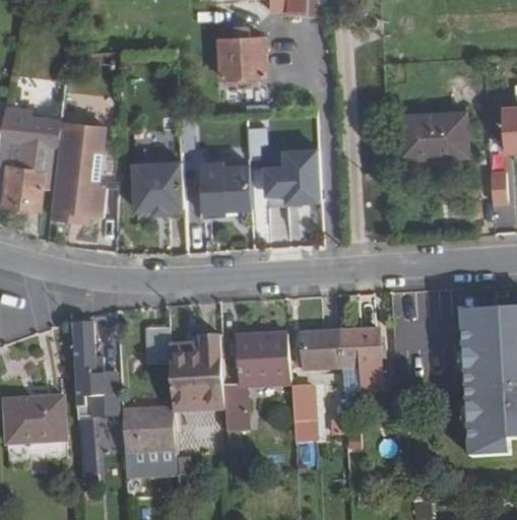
[(68,0),(51,0),(51,8),(67,10),(68,0)]
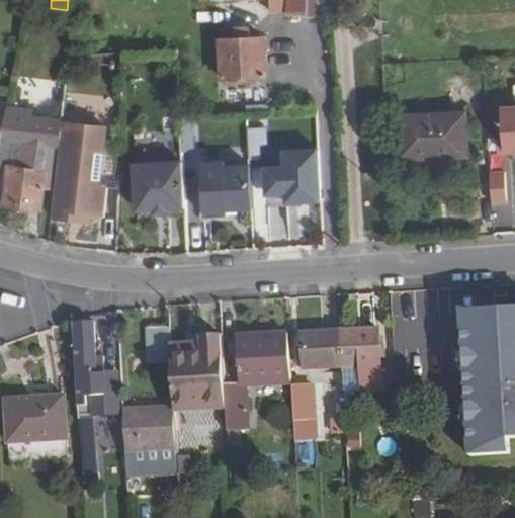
[(324,14),(324,0),(267,0),(267,5),(286,6),(285,12),(324,14)]
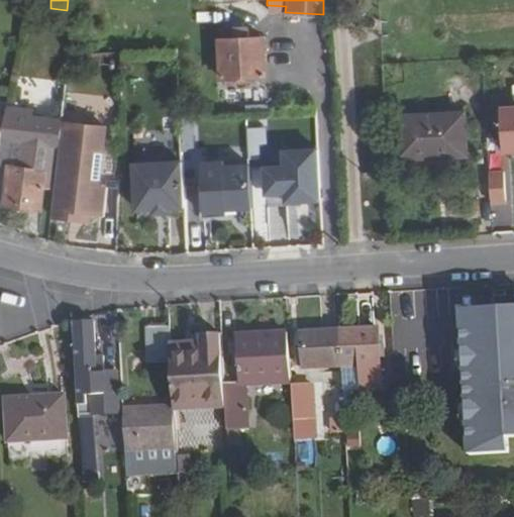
[(231,39),(246,38),(245,26),(230,27),(231,39)]
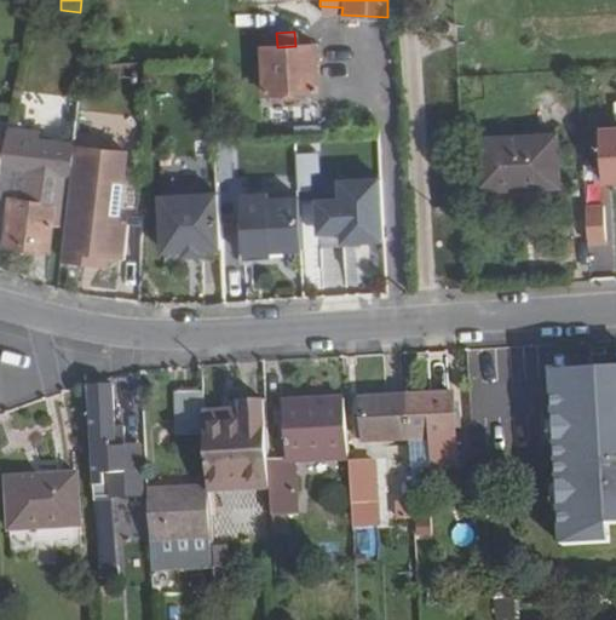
[(315,92),(312,45),(295,46),(277,47),(260,49),(263,95),(315,92)]
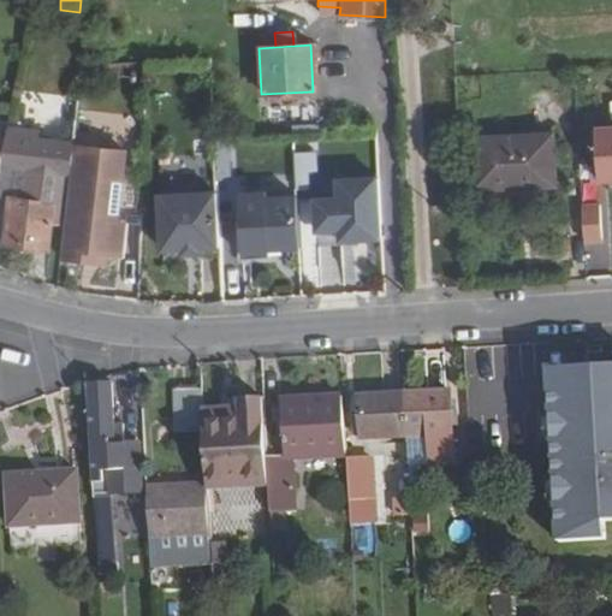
[(611,125),(582,126),(584,187),(611,185),(611,125)]
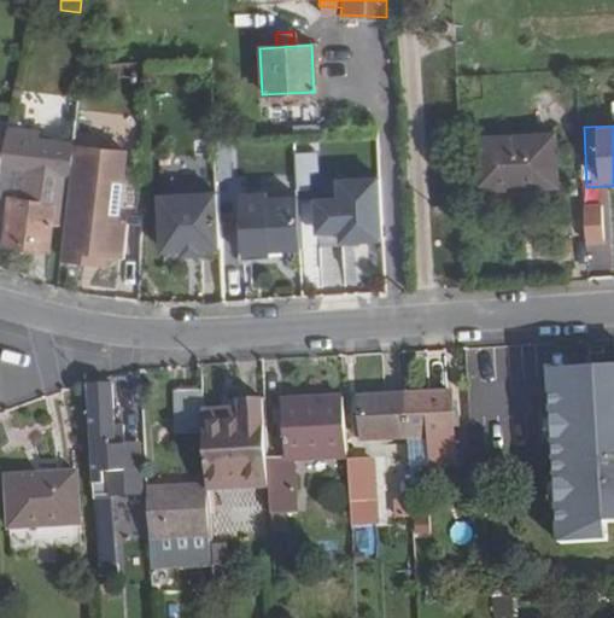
[(554,184),(551,135),(471,139),(473,192),(515,190),(515,186),(554,184)]
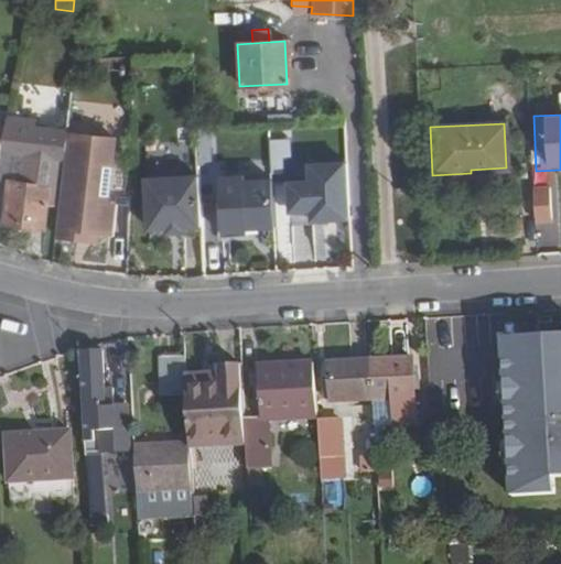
[(66,133),(62,165),(57,209),(54,237),(95,241),(96,236),(107,237),(111,203),(106,203),(114,139),(66,133)]
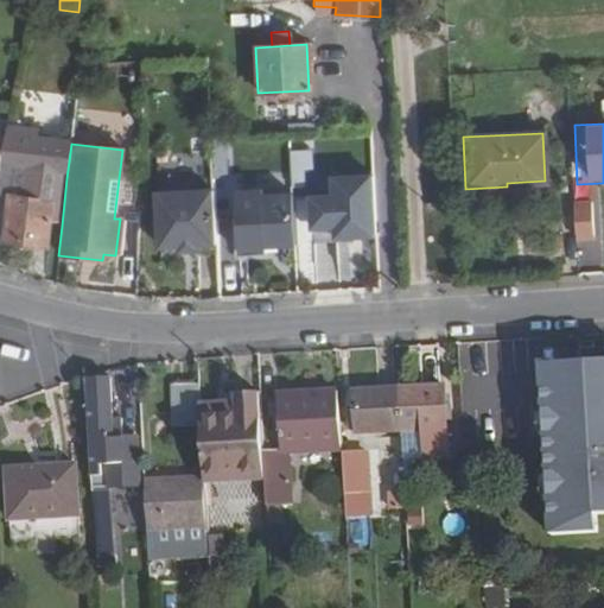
[(67,178),(0,170),(0,196),(0,242),(46,248),(49,225),(62,226),(67,178)]
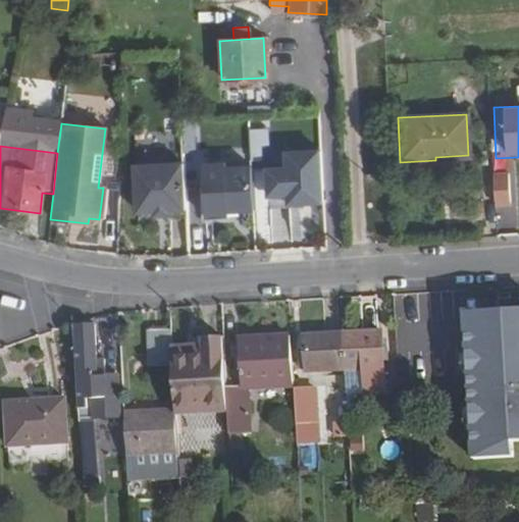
[(326,157),(291,159),(291,173),(271,174),(273,204),(293,203),(293,213),(329,212),(326,157)]
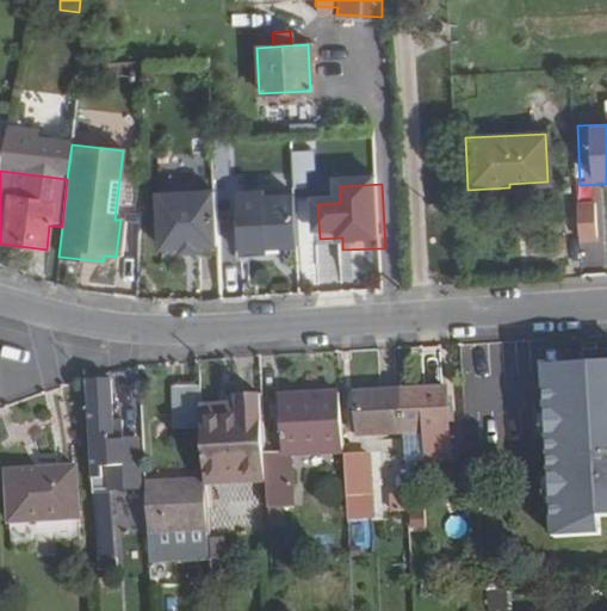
[(262,189),(235,190),(236,255),(264,255),(264,248),(293,247),(291,191),(262,192),(262,189)]
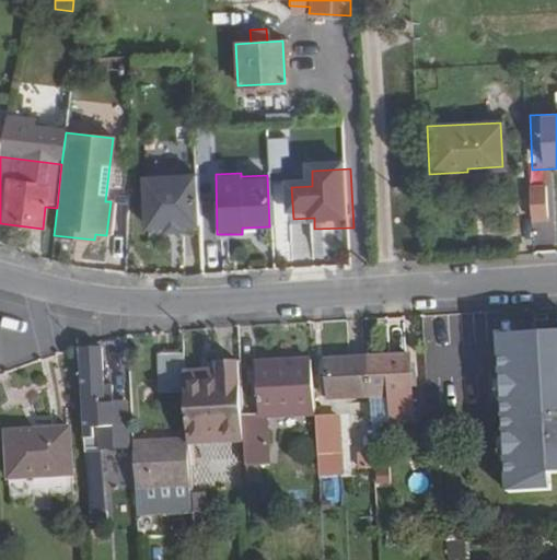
[(202,181),(150,183),(152,236),(173,235),(173,241),(192,241),(192,233),(204,233),(202,181)]
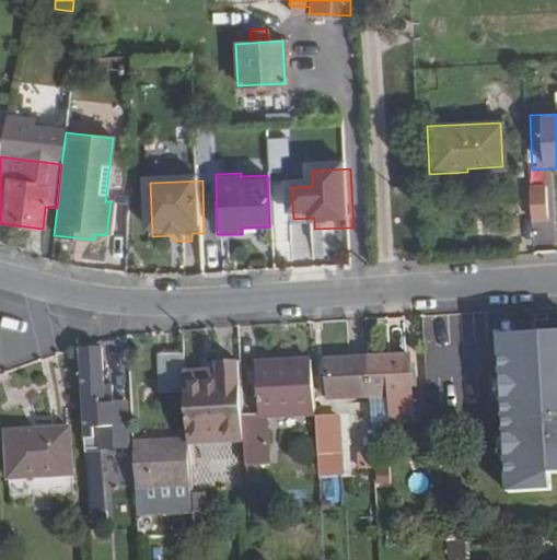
[(543,222),(544,185),(523,185),(522,221),(543,222)]
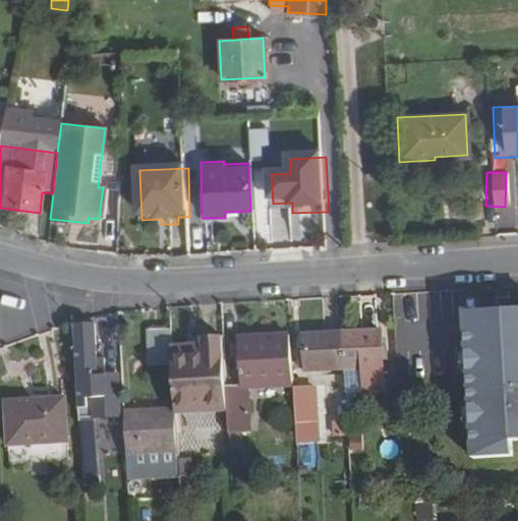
[(517,304),(460,307),(466,454),(512,452),(512,438),(517,437),(517,304)]
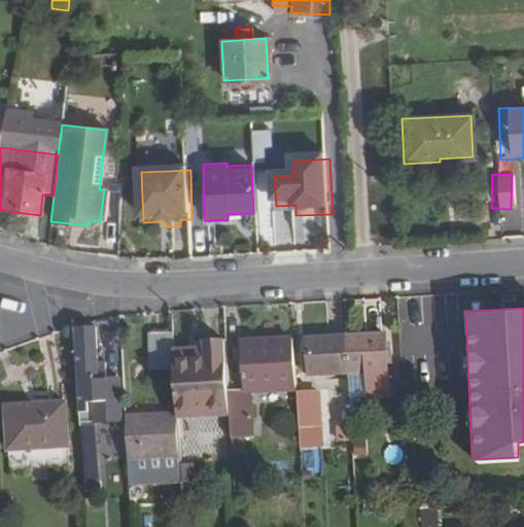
[(93,330),(75,330),(83,489),(98,488),(94,422),(118,420),(117,380),(96,380),(93,330)]
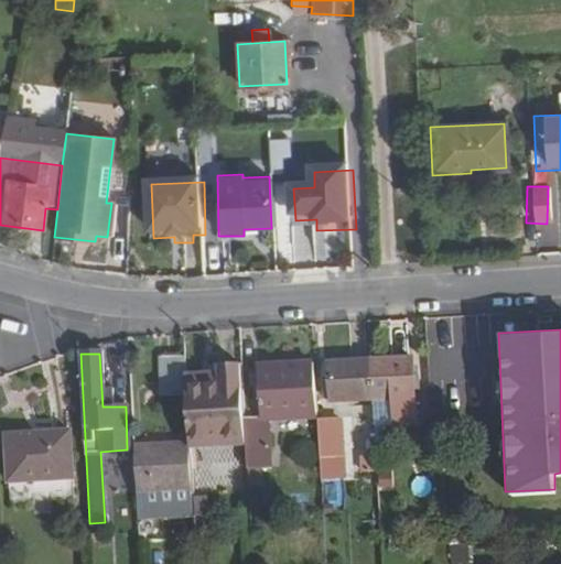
[(182,393),(180,356),(159,357),(160,394),(182,393)]
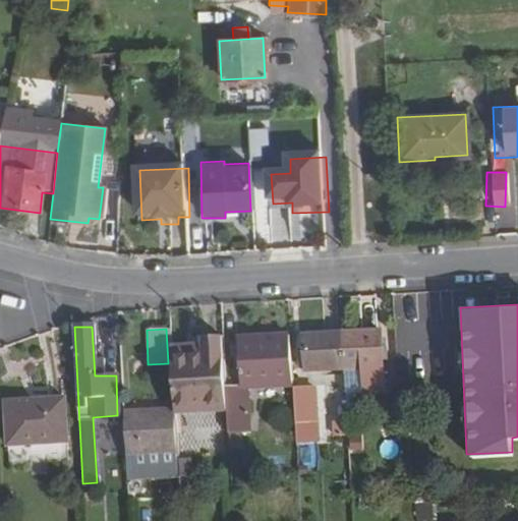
[(378,332),(341,333),(344,369),(362,368),(363,394),(383,393),(378,332)]
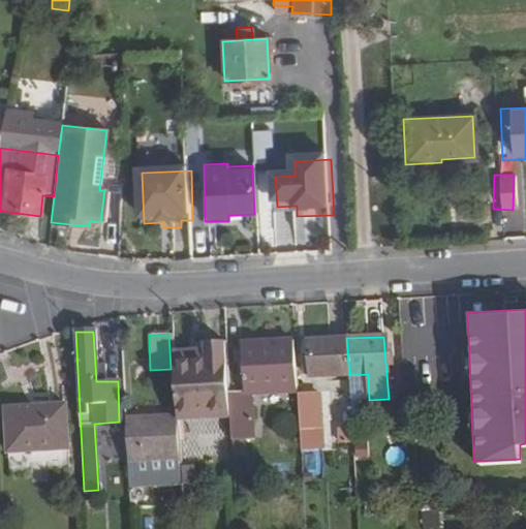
[(308,340),(309,376),(349,375),(346,338),(308,340)]
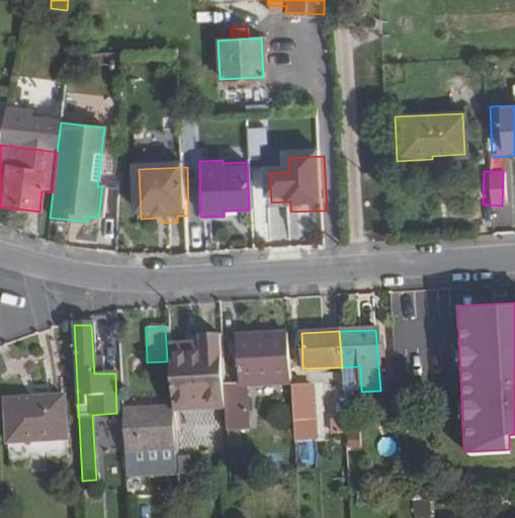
[(236,336),(239,385),(224,386),(225,409),(227,447),(239,446),(238,431),(248,431),(247,387),(290,384),(287,333),(236,336)]
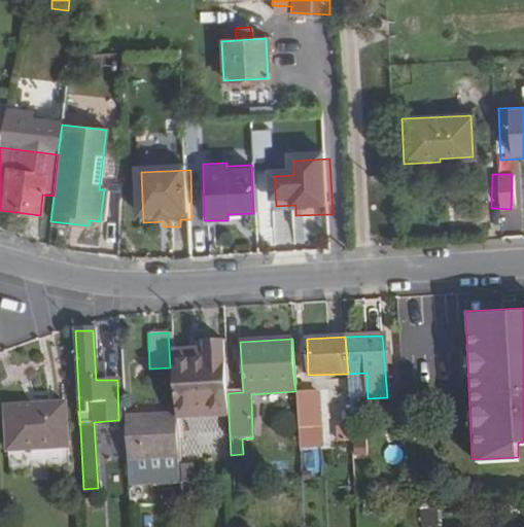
[(203,358),(172,360),(176,415),(176,418),(229,416),(228,393),(224,347),(203,348),(203,358)]
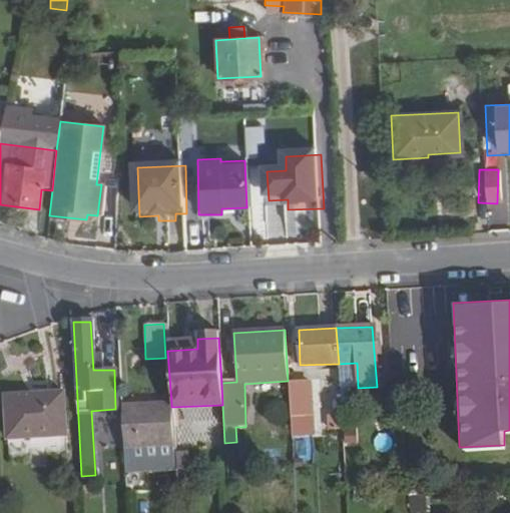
[(307,381),(288,383),(290,417),(309,416),(307,381)]
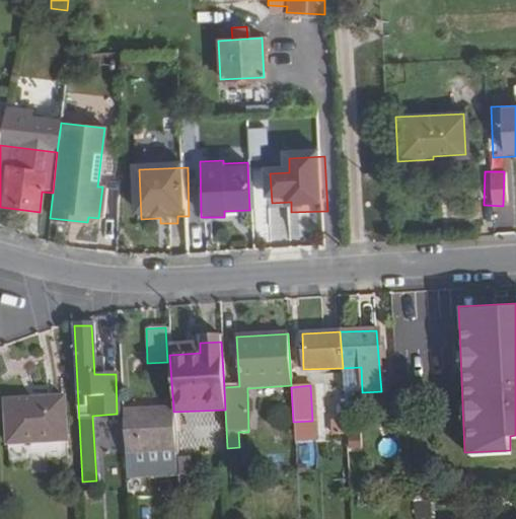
[(66,440),(64,396),(4,400),(7,444),(66,440)]
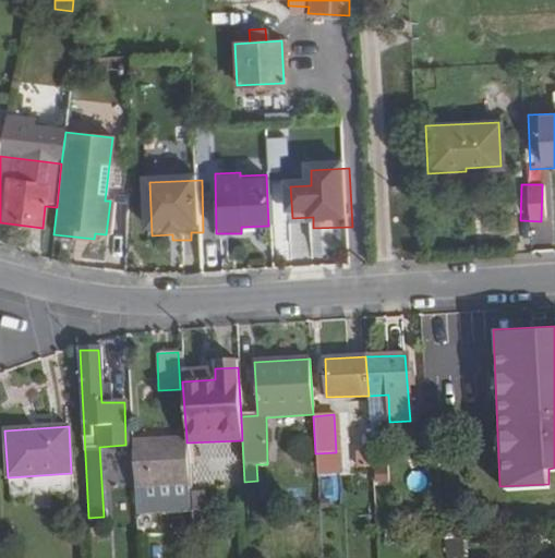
[(186,439),(132,441),(135,486),(189,484),(186,443),(186,439)]
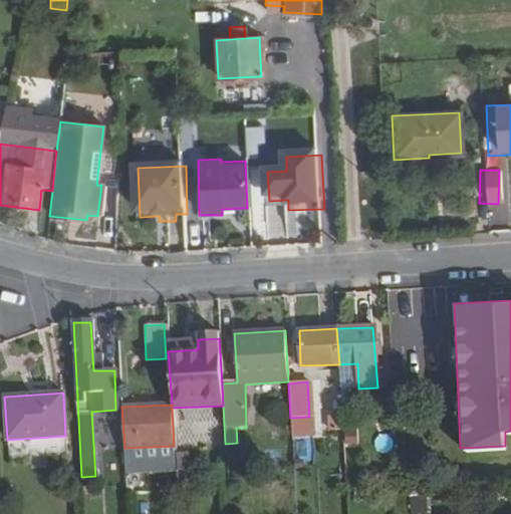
[(353,422),(342,423),(343,438),(354,437),(353,422)]
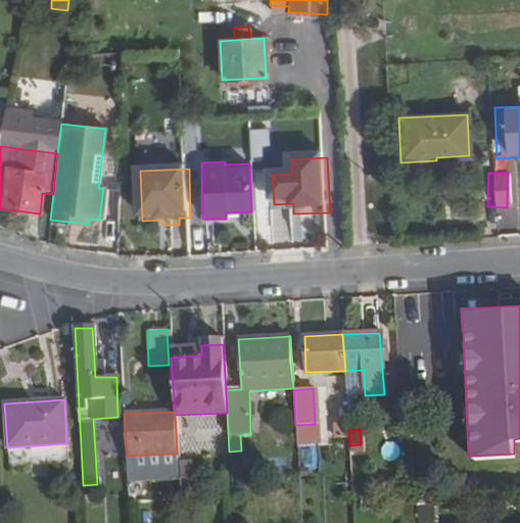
[(177,454),(127,456),(128,480),(178,478),(177,462),(177,454)]
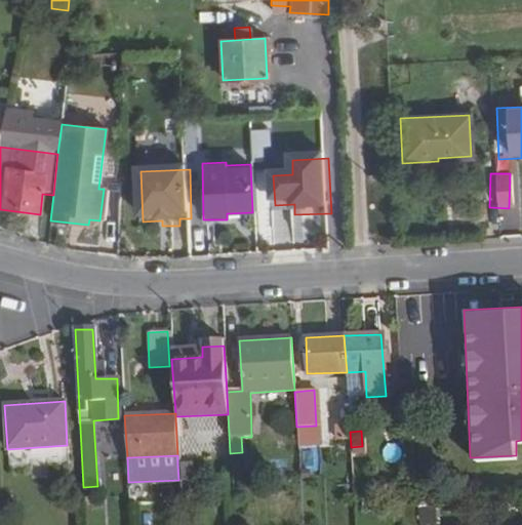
[(191,462),(177,463),(178,480),(178,482),(192,481),(191,462)]
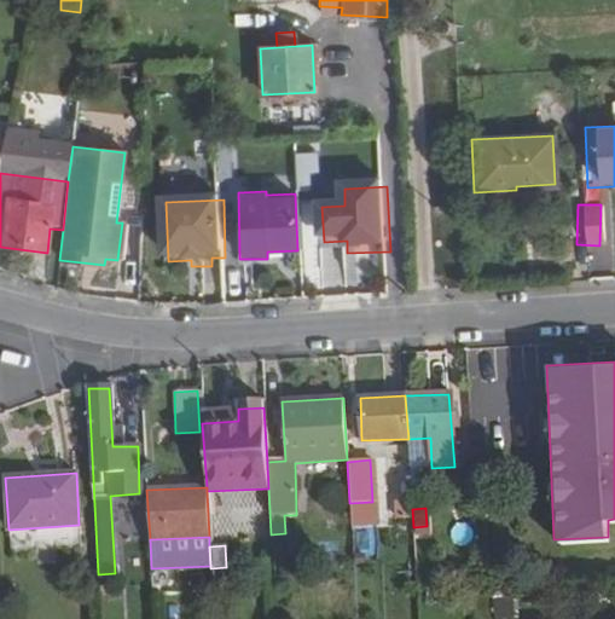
[(236,618),(236,608),(214,609),(214,618),(236,618)]
